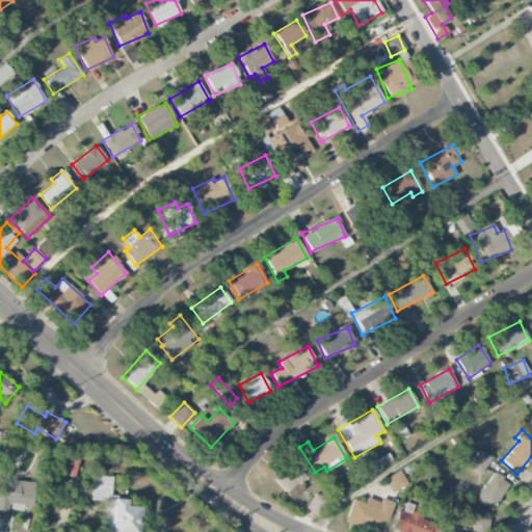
[(468,468),(480,475),(490,457),(478,450),(468,468)]
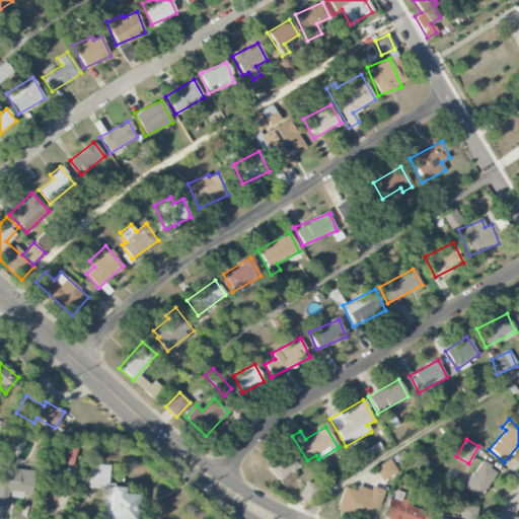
[(298,465),(285,451),(267,468),(279,482),(298,465)]
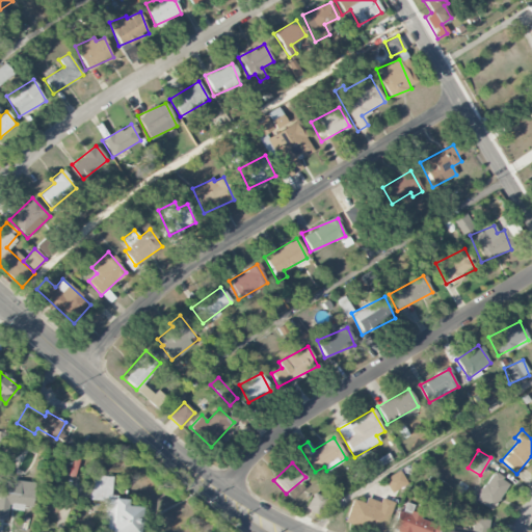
[(383,479),(391,493),(406,483),(399,471),(383,479)]
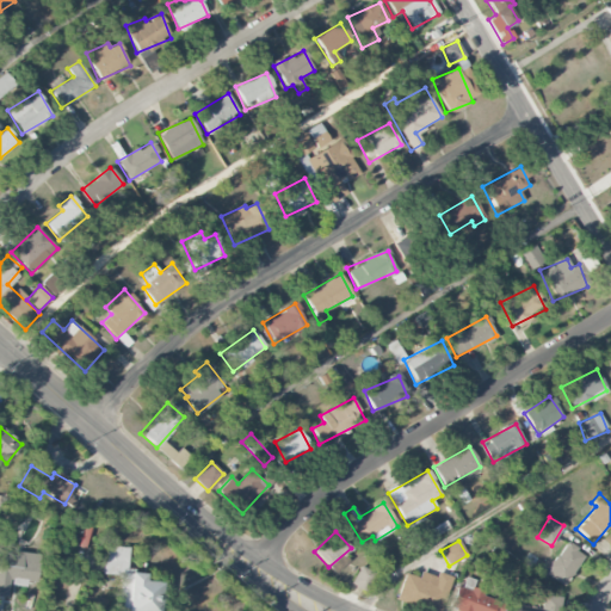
[(545,575),(565,587),(584,554),(565,542),(545,575)]
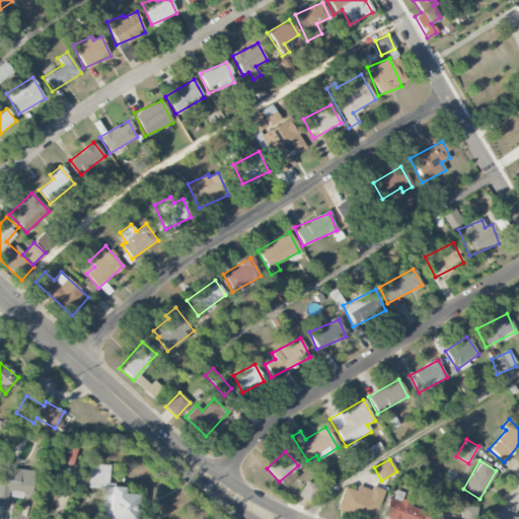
[(134,518),(136,495),(122,494),(123,487),(107,486),(109,465),(88,463),(87,488),(102,489),(99,518),(134,518)]
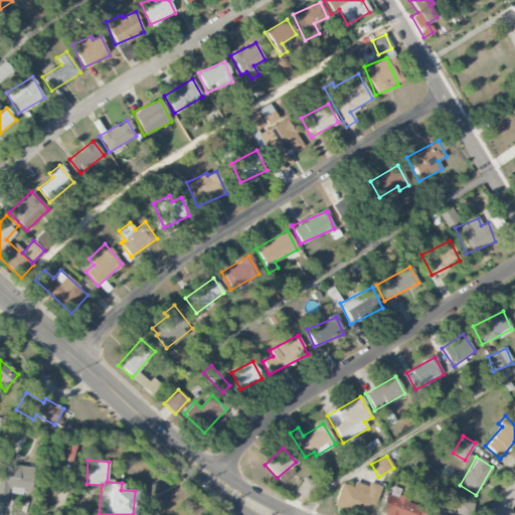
[(0,502),(7,503),(8,491),(30,494),(32,474),(20,473),(20,466),(2,464),(1,477),(0,477),(0,502)]
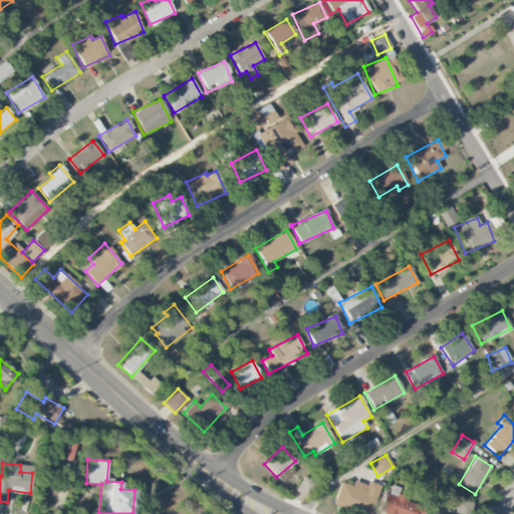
[(308,498),(314,483),(302,477),(295,492),(308,498)]
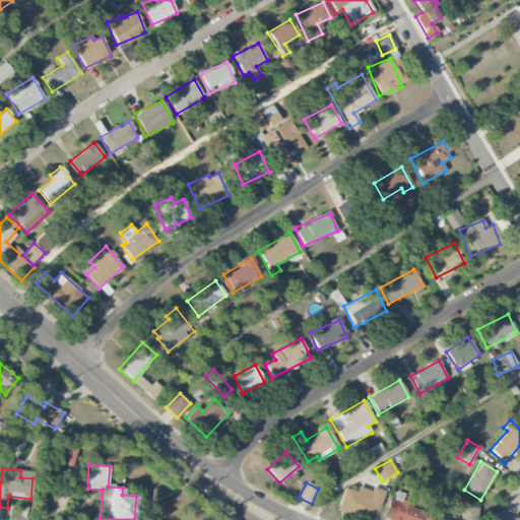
[(344,488),(336,510),(362,519),(374,519),(385,492),(372,486),(370,491),(358,486),(355,492),(344,488)]
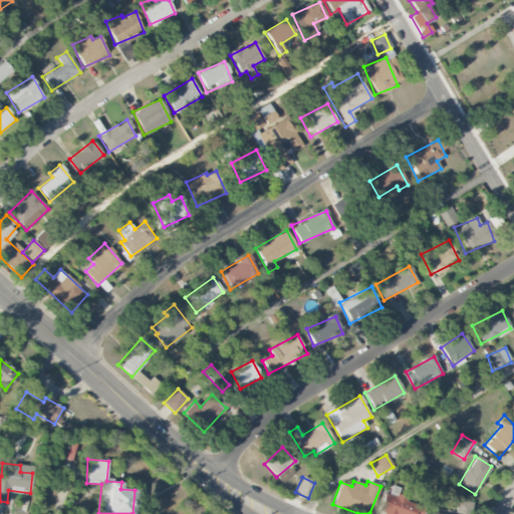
[(377,512),(382,513),(421,513),(424,506),(397,497),(400,488),(392,485),(389,494),(383,492),(377,512)]
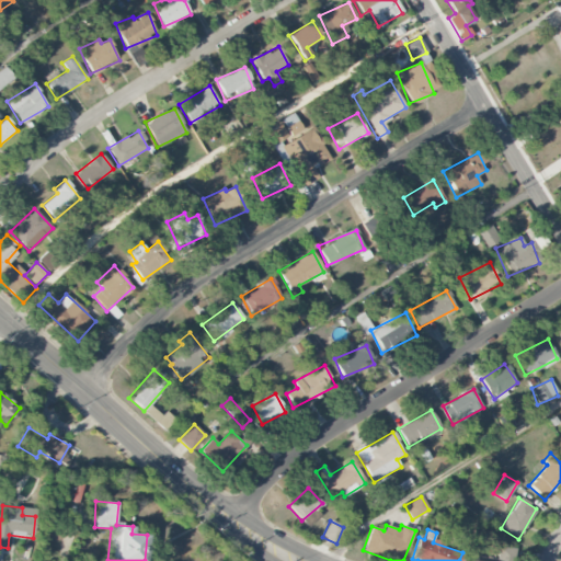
[(508,560),(511,549),(496,547),(494,560),(508,560)]
